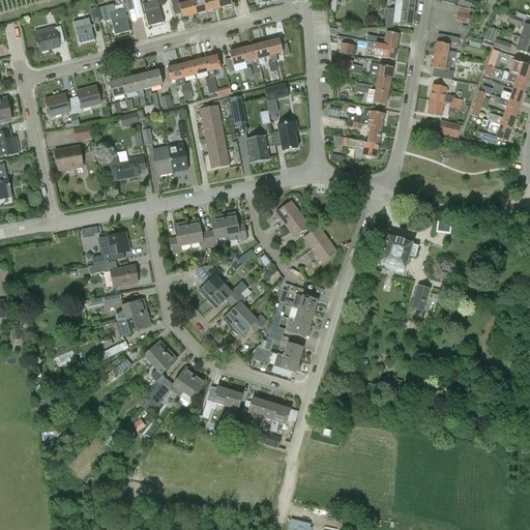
[(131,0),(120,0),(123,9),(115,11),(113,4),(100,8),(104,22),(111,21),(115,35),(130,31),(125,12),(128,11),(128,10),(134,9),(131,0)]
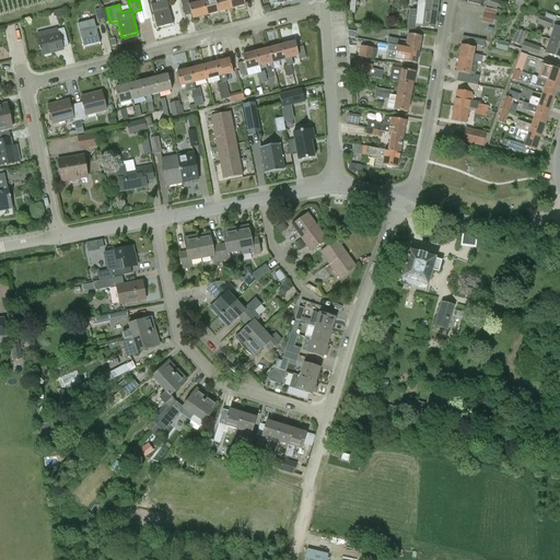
[(139,0),(144,20),(151,19),(147,0),(139,0)]
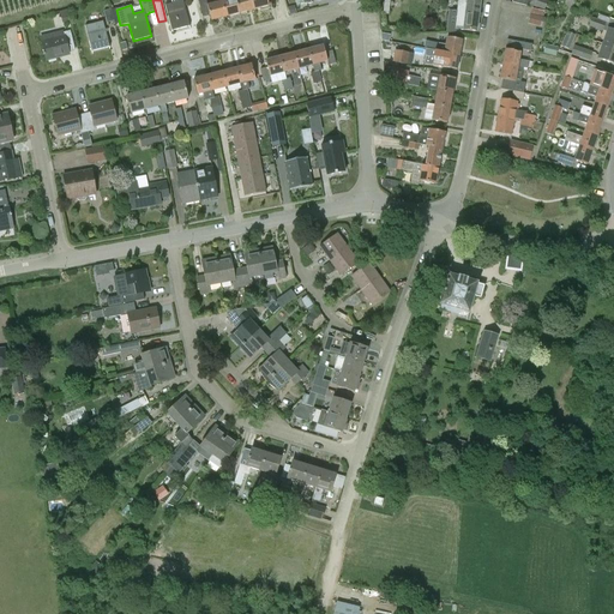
[(172,31),(190,26),(182,0),(164,5),(172,31)]
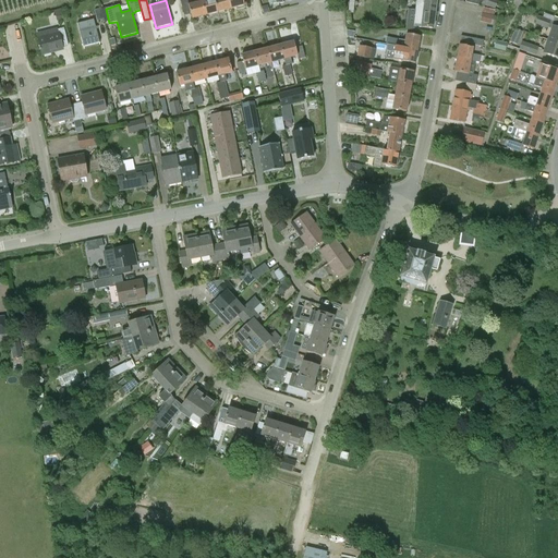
[(201,0),(194,0),(195,3),(189,5),(186,0),(180,0),(184,15),(191,14),(192,19),(205,15),(201,0)]
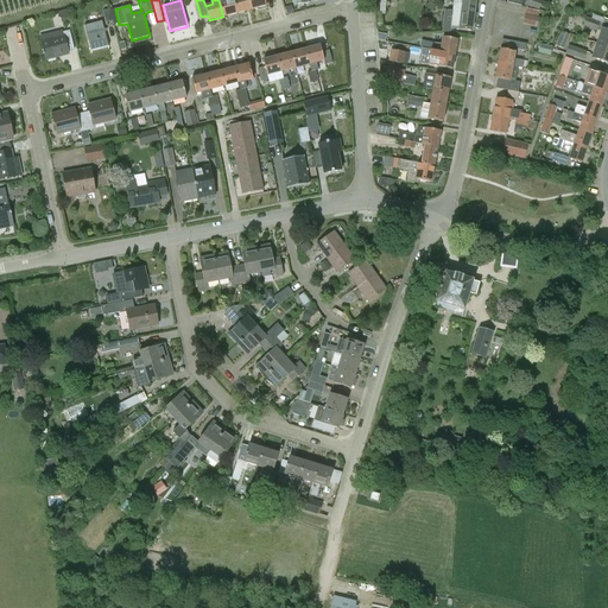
[(219,0),(223,17),(236,13),(233,0),(219,0)]
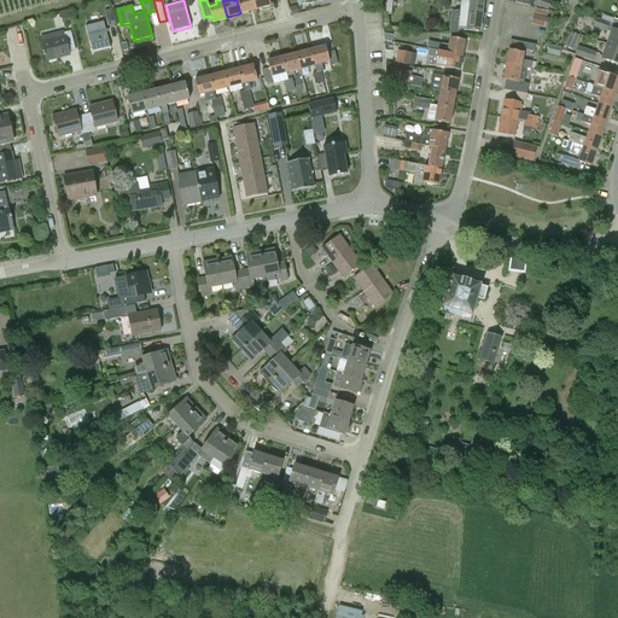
[(237,0),(240,13),(256,10),(254,0),(237,0)]
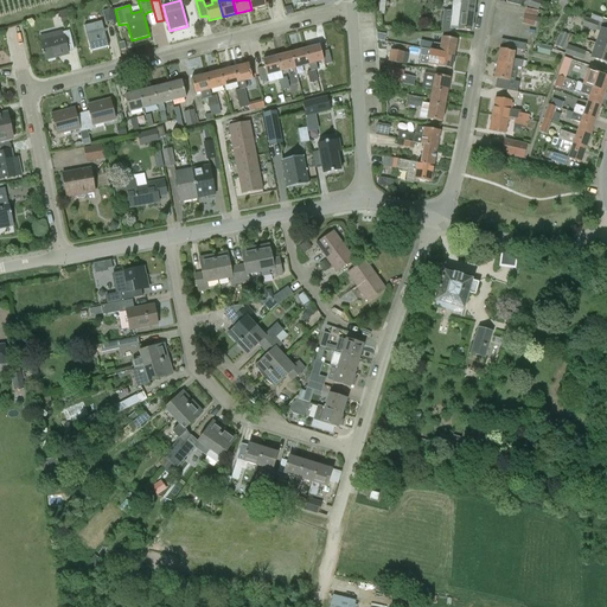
[(443,10),(441,32),(452,34),(452,29),(471,31),(474,1),(461,0),(460,0),(452,0),(452,11),(443,10)]
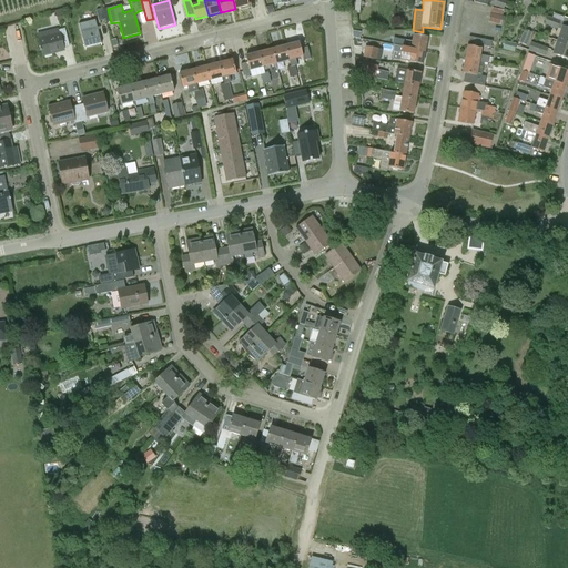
[(490,0),(490,2),(489,4),(488,7),(493,8),(493,6),(503,9),(506,0),(490,0)]
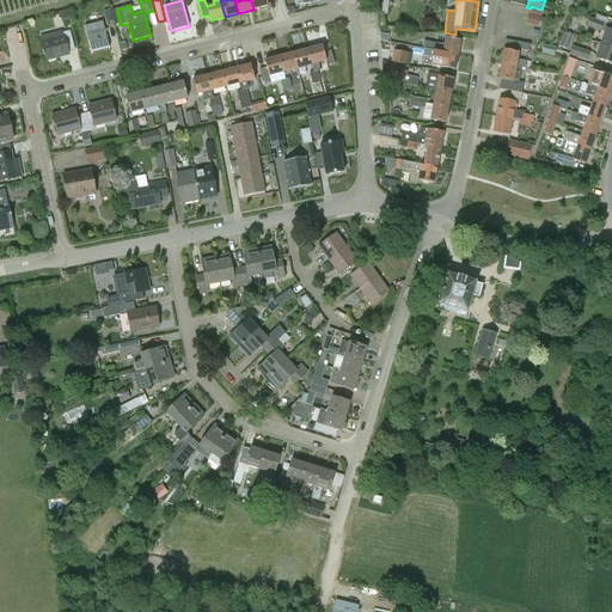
[(543,11),(530,8),(528,14),(527,14),(526,24),(542,28),(544,18),(542,17),(543,11)]
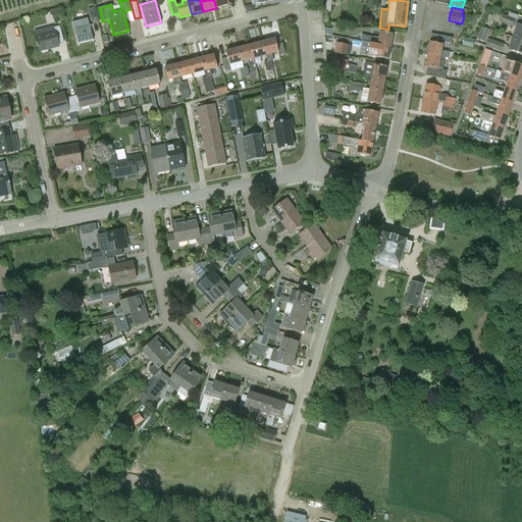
[(94,8),(89,9),(90,17),(91,19),(93,18),(97,17),(94,8)]
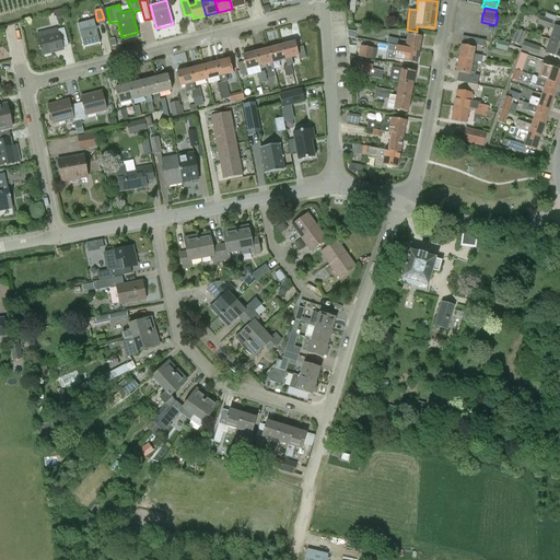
[(57,21),(62,20),(60,10),(54,11),(57,21)]
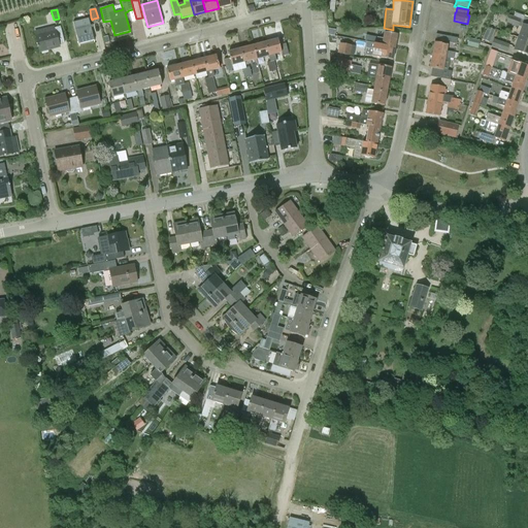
[(518,37),(524,39),(527,40),(527,23),(523,21),(521,21),(521,20),(508,15),(505,23),(518,28),(519,26),(522,28),(518,37)]
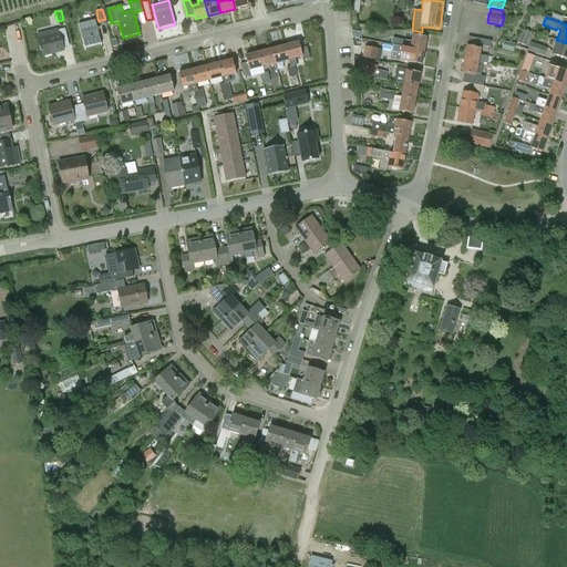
[(84,48),(101,43),(95,20),(79,23),(84,48)]
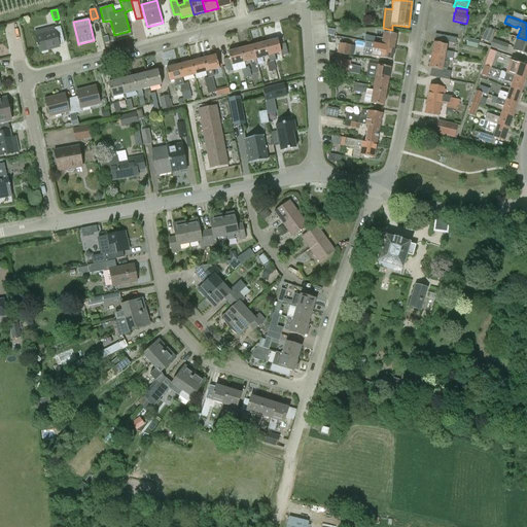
[(60,26),(55,28),(55,31),(35,36),(39,53),(50,49),(50,48),(59,46),(59,44),(64,43),(60,26)]
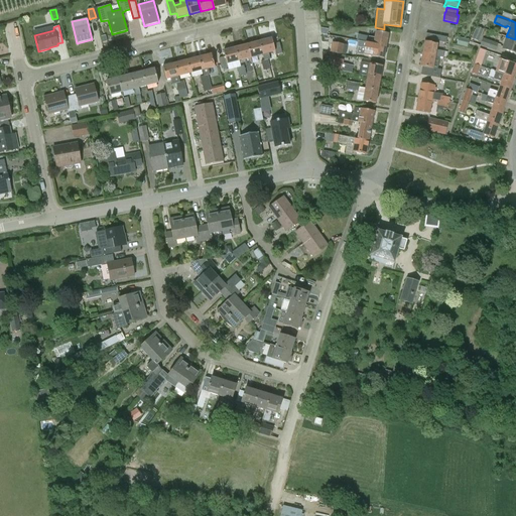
[(478,41),(483,29),(477,26),(472,38),(478,41)]
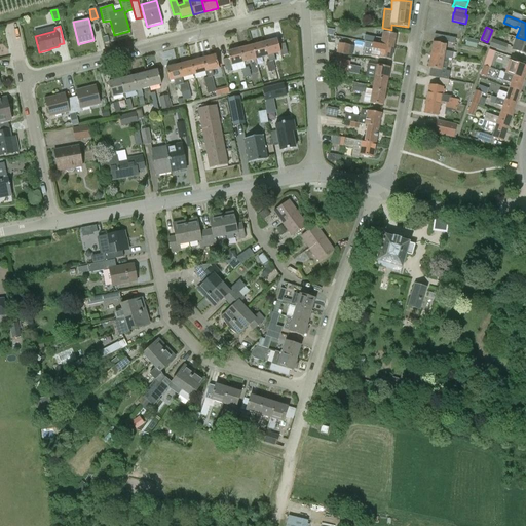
[(380,44),(393,47),(396,34),(383,32),(381,38),(375,37),(375,40),(374,43),(380,44)]
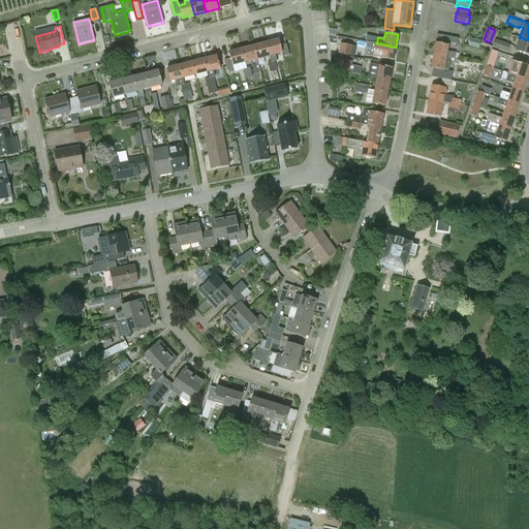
[(459,38),(437,34),(435,42),(433,56),(450,59),(455,59),(457,60),(459,53),(447,51),(448,44),(448,42),(458,44),(459,38)]
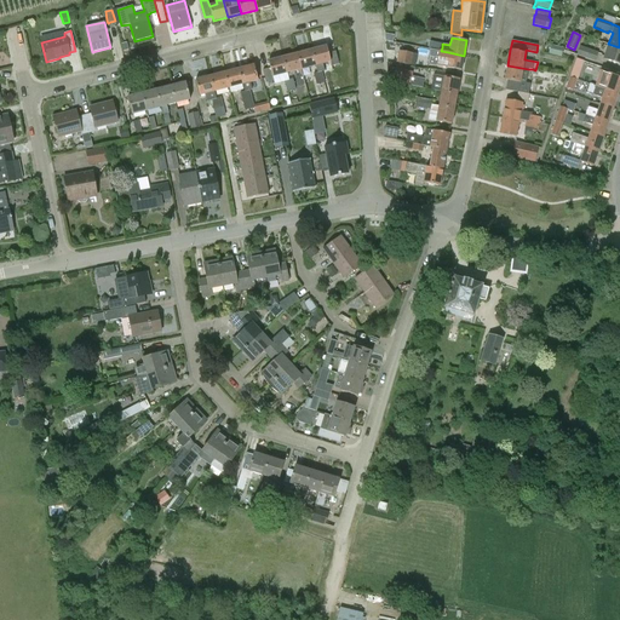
[(619,47),(615,46),(608,44),(603,59),(619,64),(619,47)]
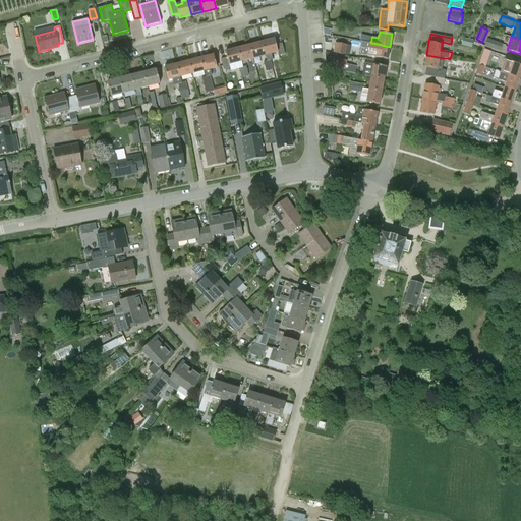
[(265,55),(267,61),(271,60),(273,59),(271,53),(277,52),(278,55),(285,54),(282,43),(276,45),(274,39),(262,42),(265,55)]
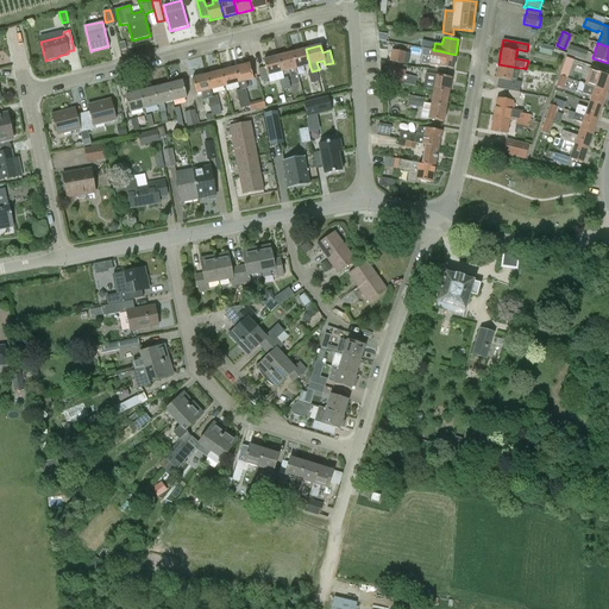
[(453,69),(456,55),(440,51),(433,50),(434,46),(427,45),(427,49),(425,49),(425,54),(431,54),(428,64),(438,67),(453,69)]
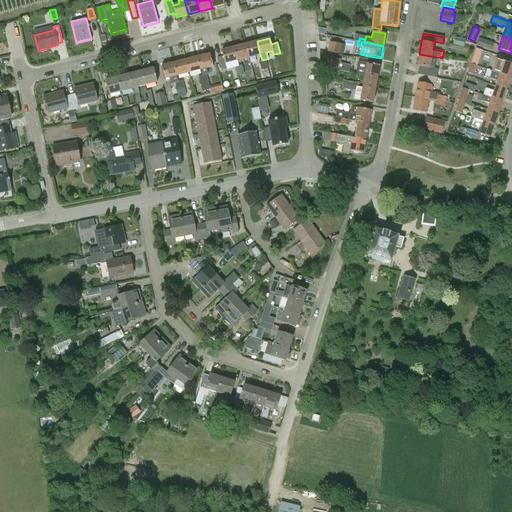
[(463,46),(465,40),(455,38),(453,44),(463,46)]
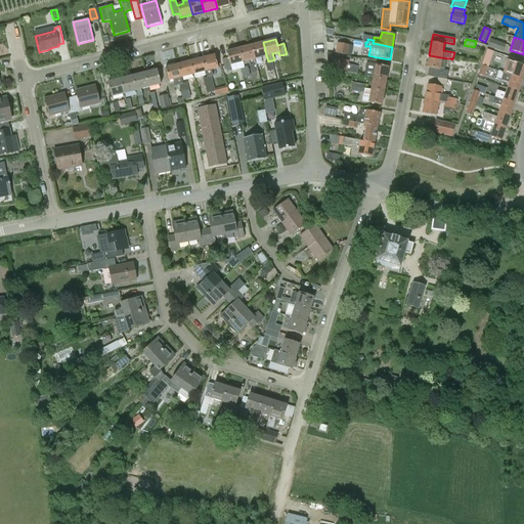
[(487,46),(503,52),(506,45),(489,39),(487,46)]
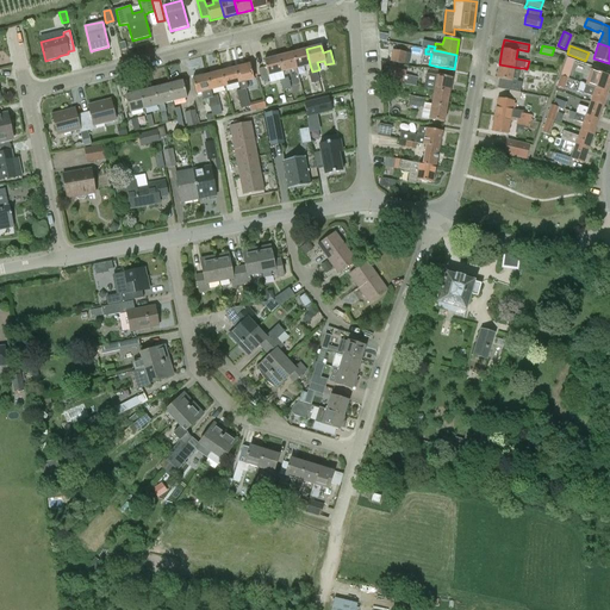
[(306,49),(292,53),(296,68),(310,64),(306,49)]
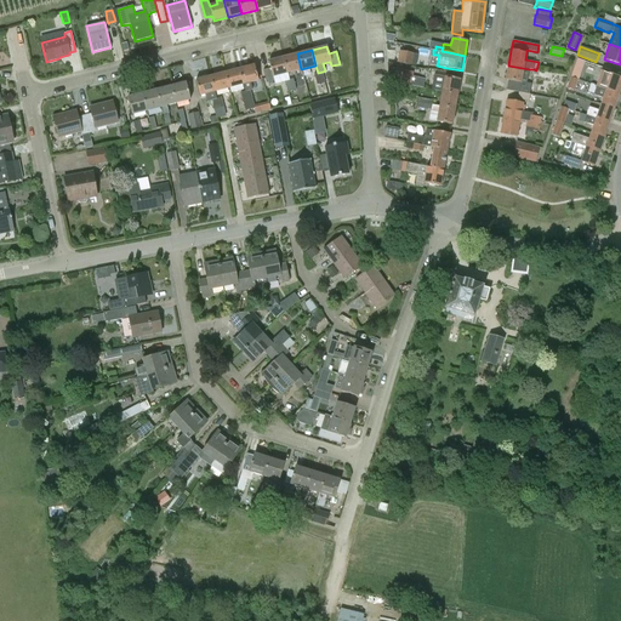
[(410,66),(412,53),(399,51),(397,63),(410,66)]
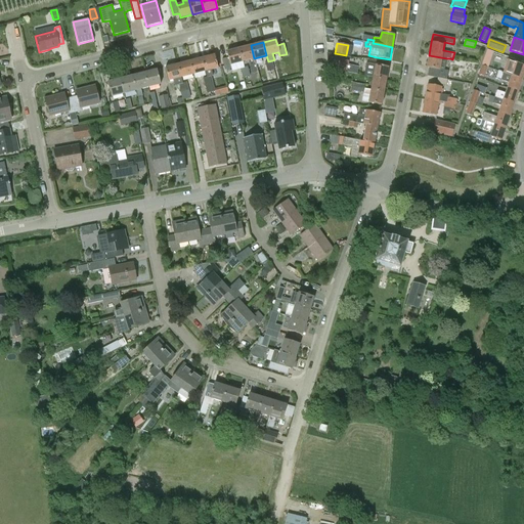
[(243,61),(254,58),(251,45),(238,48),(243,61)]
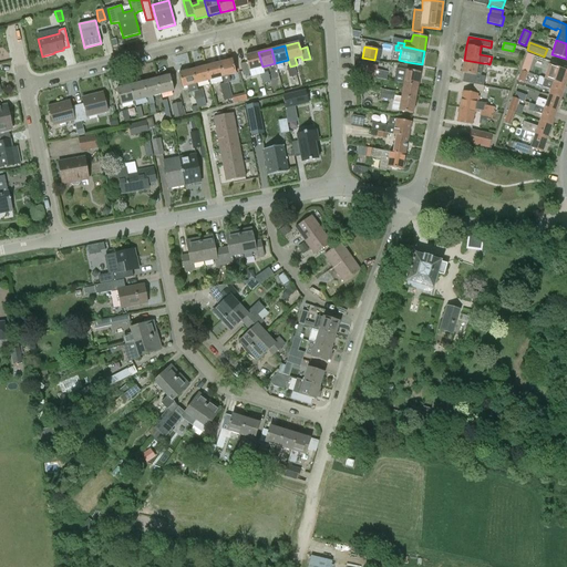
[(243,75),(250,74),(249,70),(263,66),(258,52),(245,57),(247,62),(240,64),(243,75)]
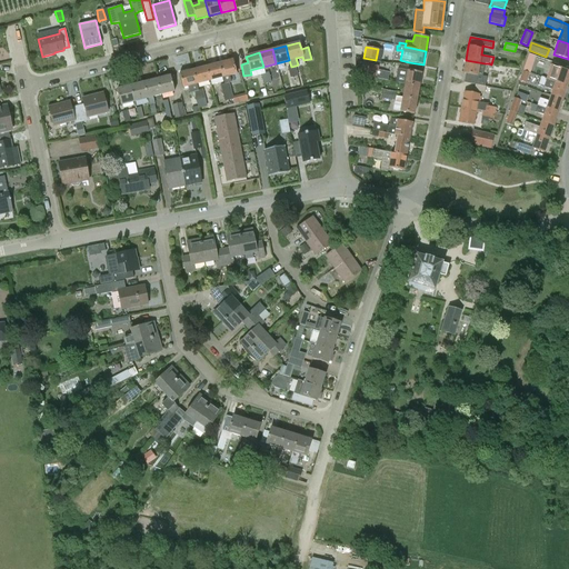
[(220,85),(222,92),(227,91),(227,93),(232,92),(229,82),(231,82),(229,76),(237,73),(233,60),(219,63),(222,77),(225,83),(220,85)]
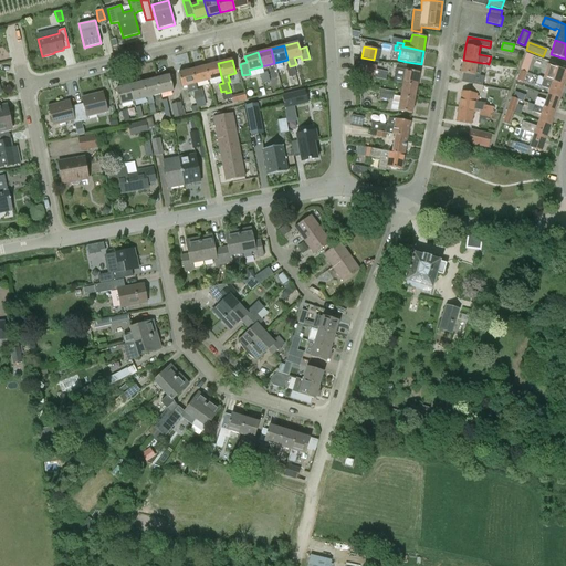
[(461,82),(472,84),(483,86),(499,88),(499,85),(486,83),(488,77),(480,75),(482,63),(463,60),(461,73),(463,73),(461,82)]
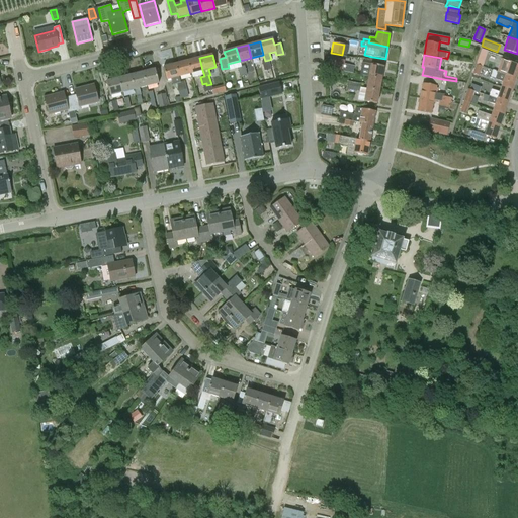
[(199,58),(187,61),(190,73),(202,70),(199,58)]
